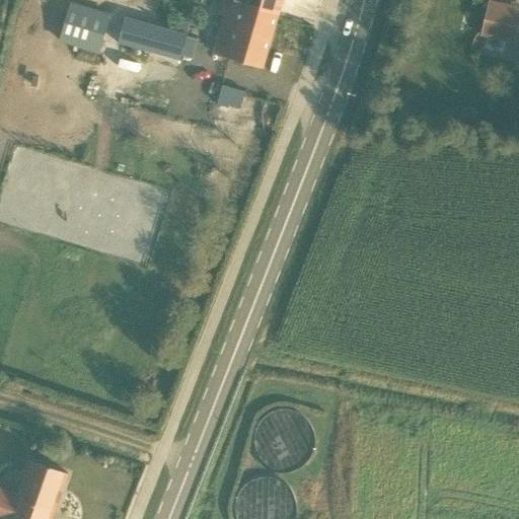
[(220,27),(270,42),(277,15),(224,0),(221,0),(218,14),(224,16),(220,27)]
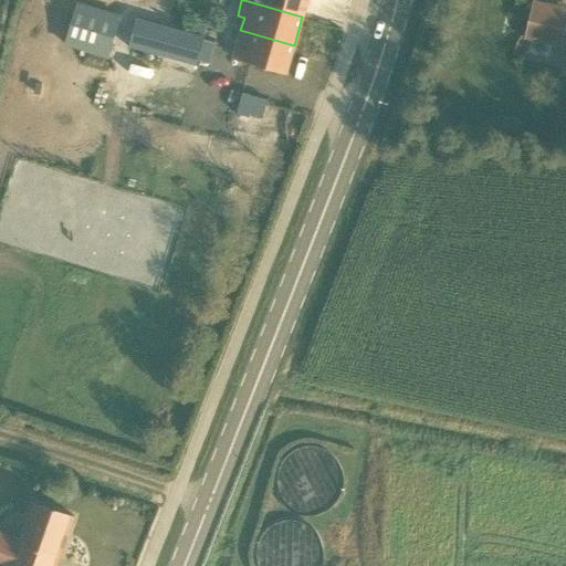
[(244,0),(302,17),(306,0),(244,0)]
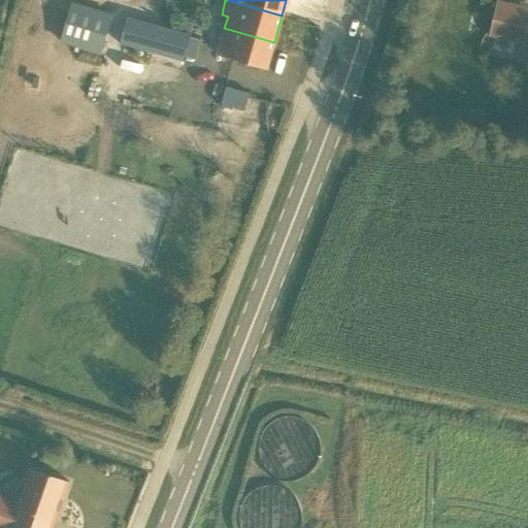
[(64,26),(60,43),(100,55),(105,37),(112,13),(71,2),(64,26)]
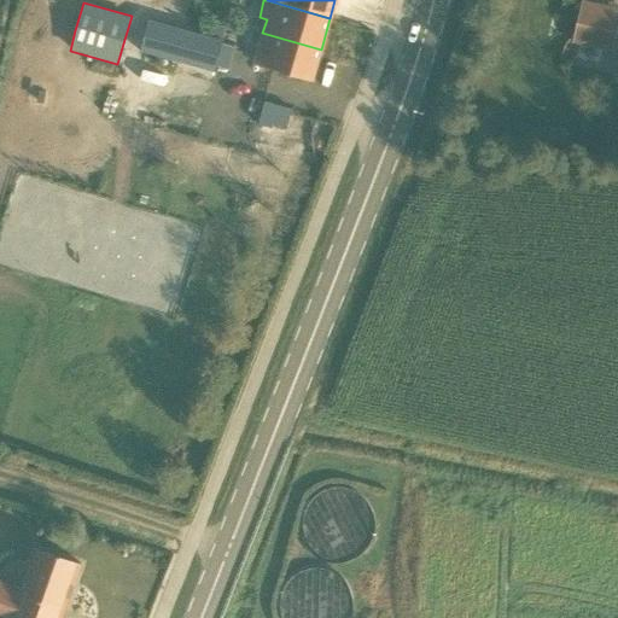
[(608,41),(616,12),(583,5),(576,34),(608,41)]
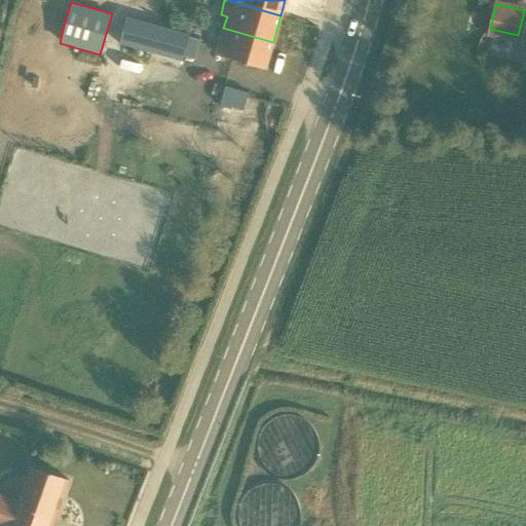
[(127,16),(119,43),(181,61),(183,55),(188,37),(189,34),(127,16)]
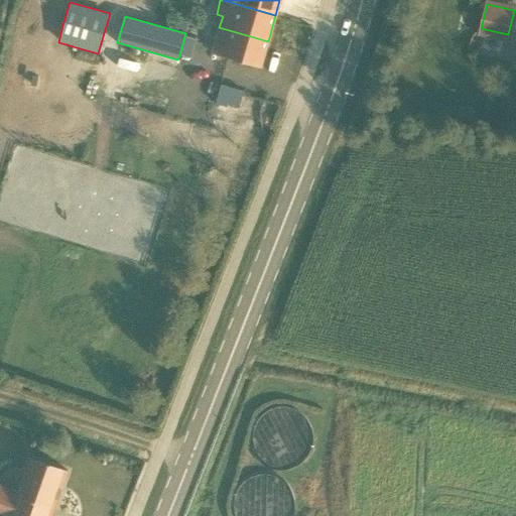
[(268,41),(219,27),(212,53),(260,68),(268,41)]
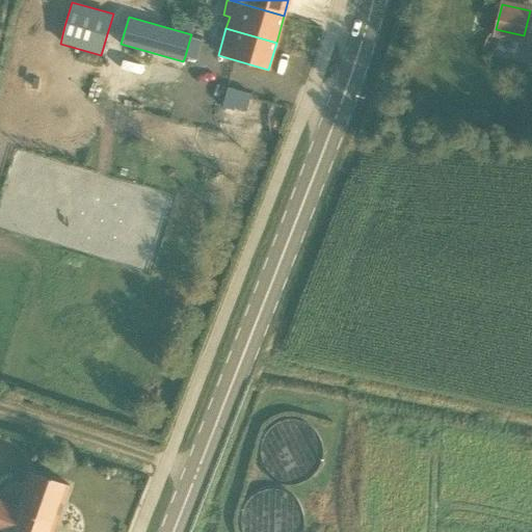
[(0,531),(52,531),(69,485),(31,472),(18,507),(0,500),(0,531)]
